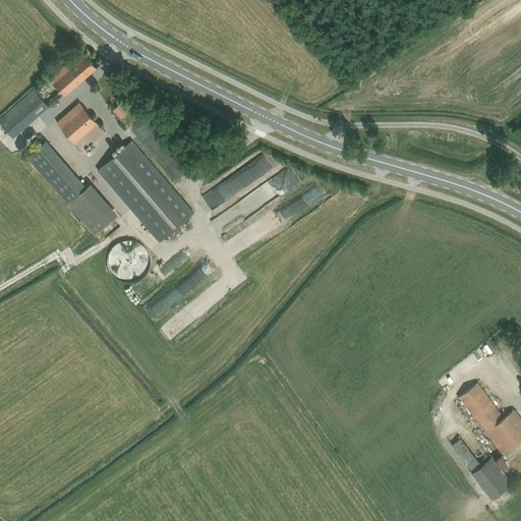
[(66,94),(90,74),(97,67),(85,54),(71,67),(67,63),(60,69),(51,76),(66,94)]
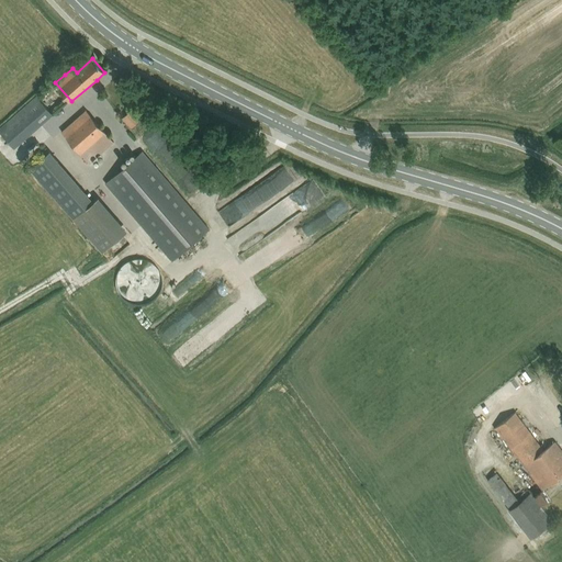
[(53,114),(36,96),(0,127),(0,132),(14,148),(53,114)]
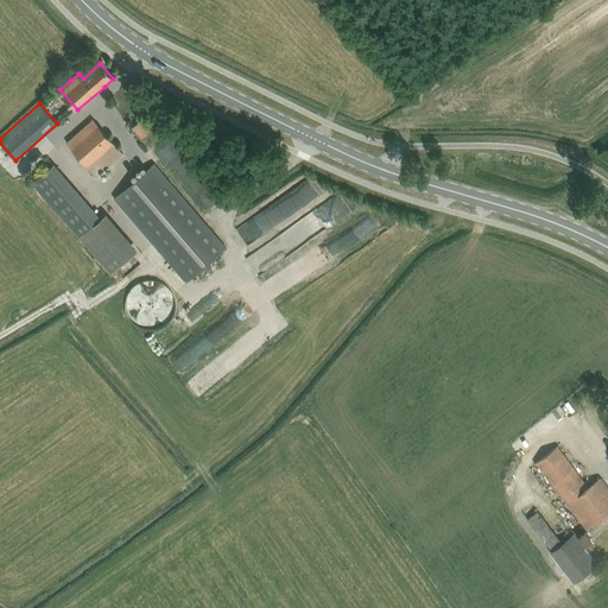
[(143,118),(132,128),(141,139),(152,130),(143,118)]
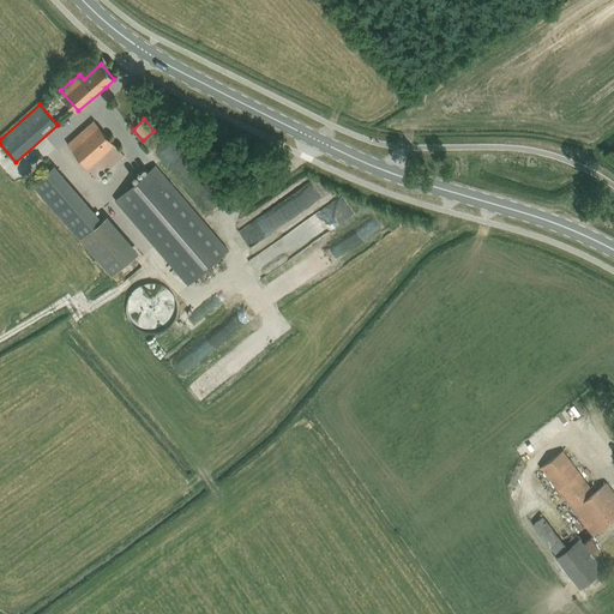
[(98,176),(115,162),(125,155),(95,120),(68,142),(98,176)]
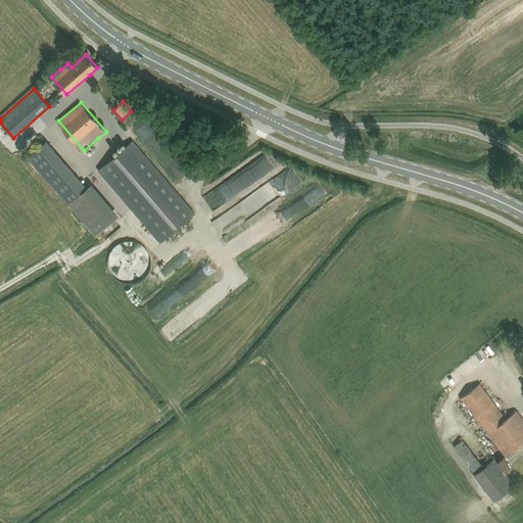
[(210,128),(207,135),(217,140),(220,133),(210,128)]
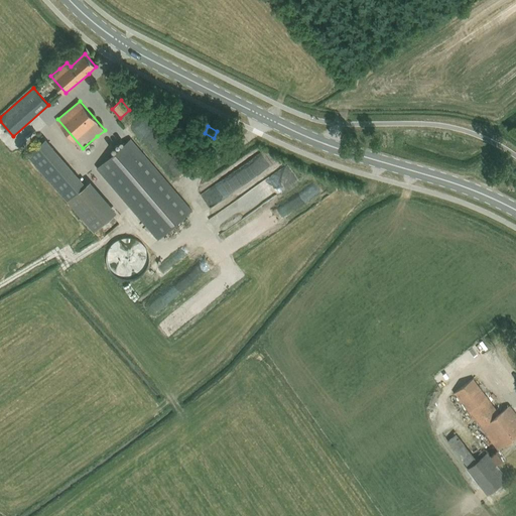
[(27,154),(68,201),(94,231),(117,212),(90,180),(86,183),(45,138),(27,154)]
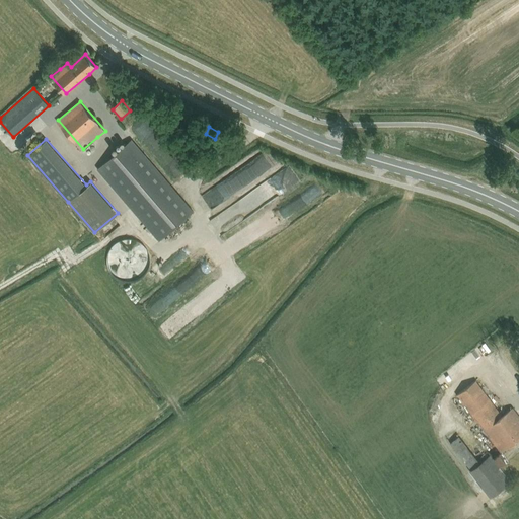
[(132,207),(145,222),(160,239),(193,211),(132,139),(124,146),(98,167),(132,207)]
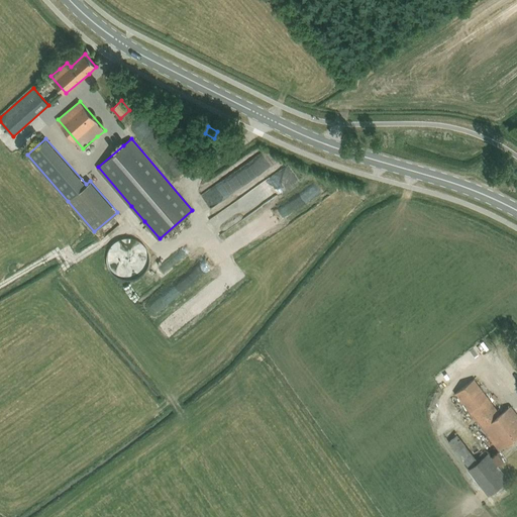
[(268,174),(277,166),(266,153),(256,162),(268,174)]
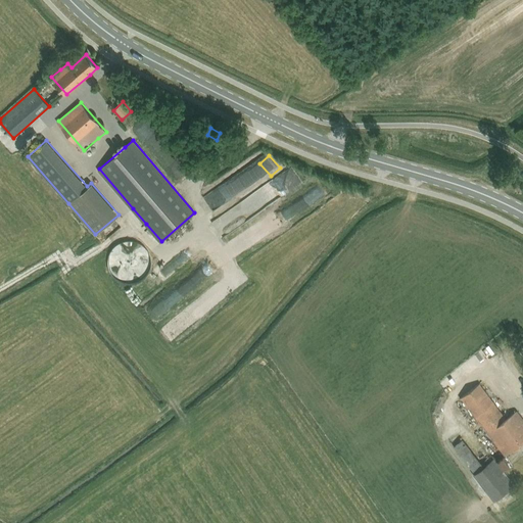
[(112,277),(148,282),(153,246),(117,241),(112,277)]
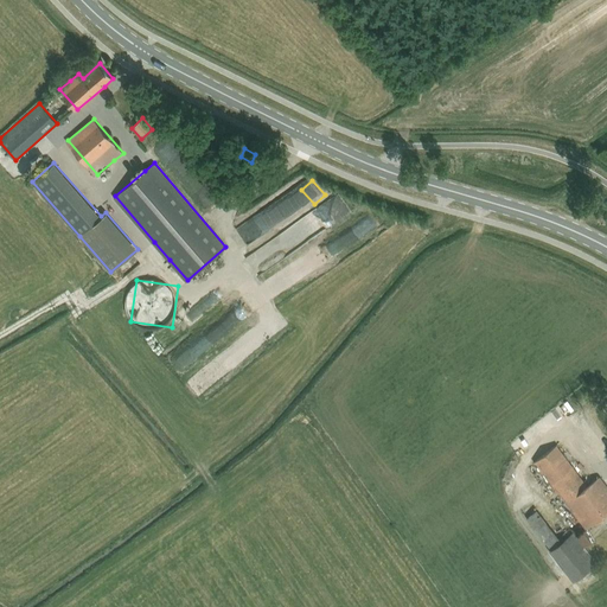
[(184,377),(232,334),(223,324),(174,366),(184,377)]
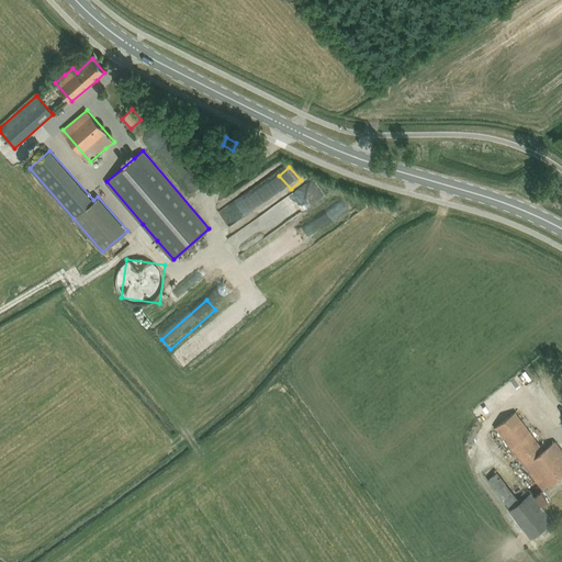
[(543,489),(561,474),(561,449),(555,441),(544,450),(515,412),(506,418),(496,426),(543,489)]
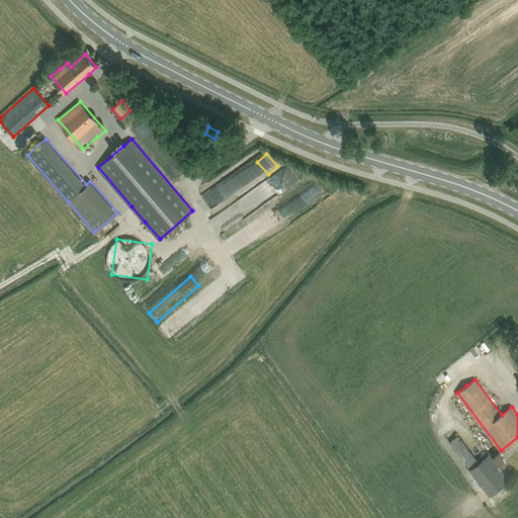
[(449,442),(450,442),(470,468),(468,469),(490,496),(509,480),(490,454),(480,461),(458,435),(457,433),(455,435),(453,432),(449,435),(448,434),(445,437),(449,442)]
